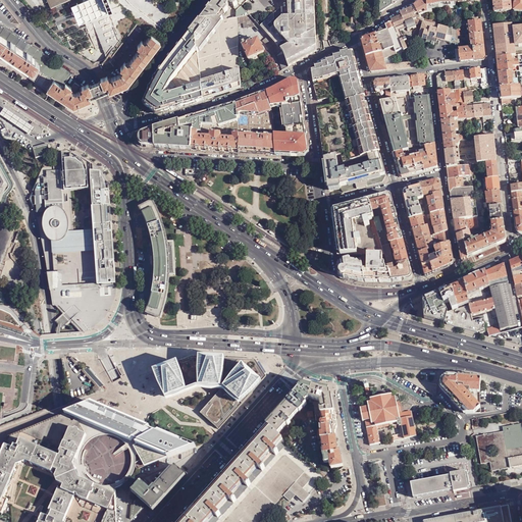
[(84,21),(108,11),(103,0),(82,0),(76,2),(84,21)]
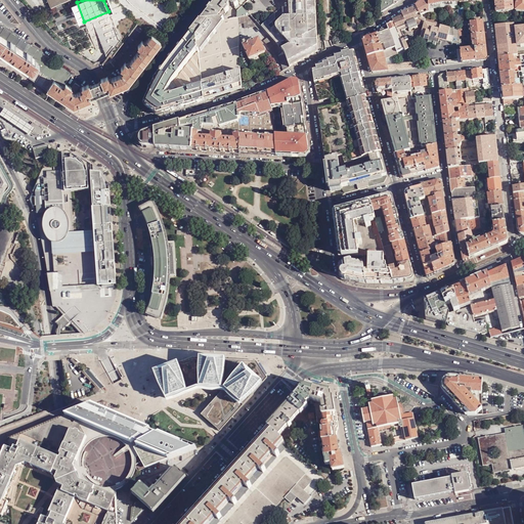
[(113,9),(108,0),(103,0),(108,11),(113,9)]
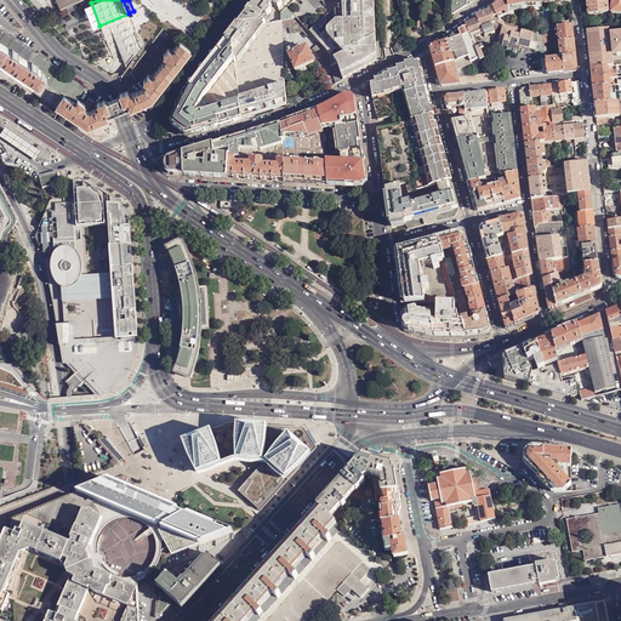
[(279,0),(258,0),(238,27),(258,23),(266,15),(267,17),(272,11),(269,10),(274,4),(279,9),(278,10),(281,12),(281,21),(284,20),(296,18),(288,9),(279,0)]
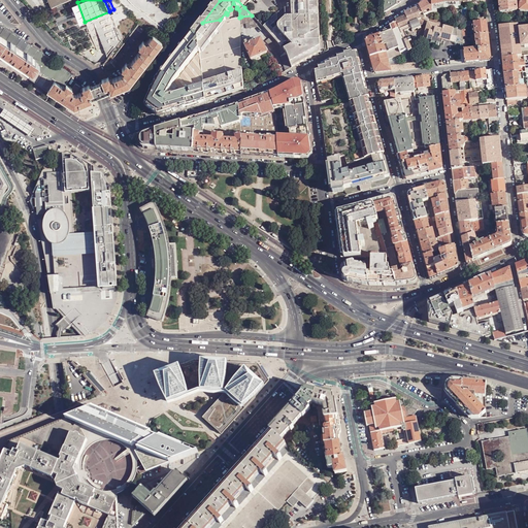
[(292,58),(296,65),(304,61),(321,52),(318,0),(291,0),(292,8),(285,8),(285,21),(283,21),(279,24),(278,25),(278,28),(278,30),(290,42),(283,48),(286,52),(292,58)]
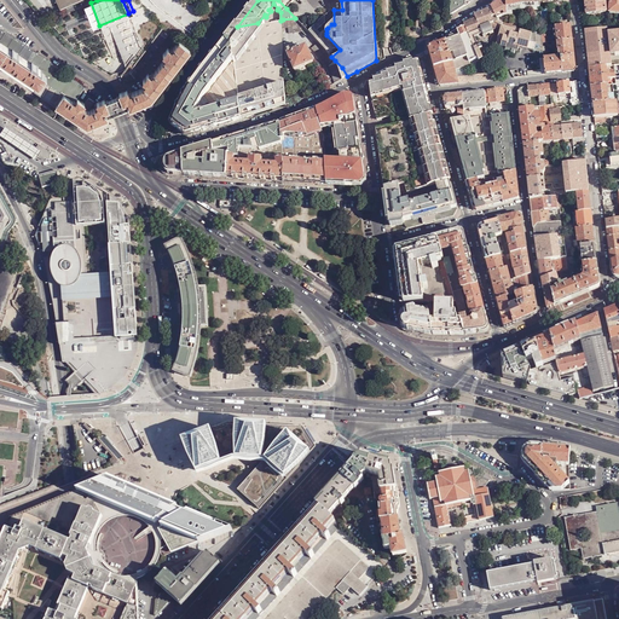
[(450,0),(450,16),(466,6),(464,0),(450,0)]
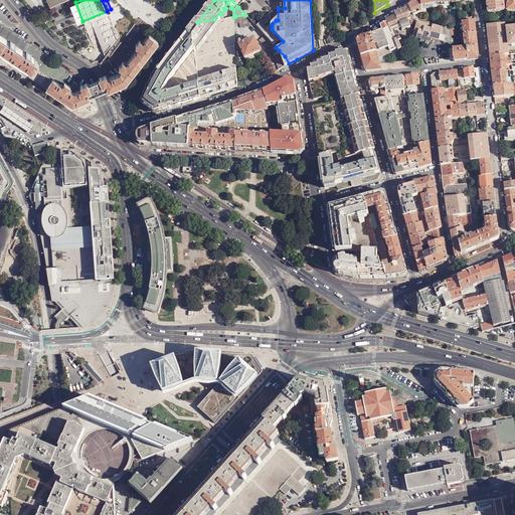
[(421,7),(420,0),(416,0),(409,5),(406,8),(409,16),(412,14),(421,8),(421,7)]
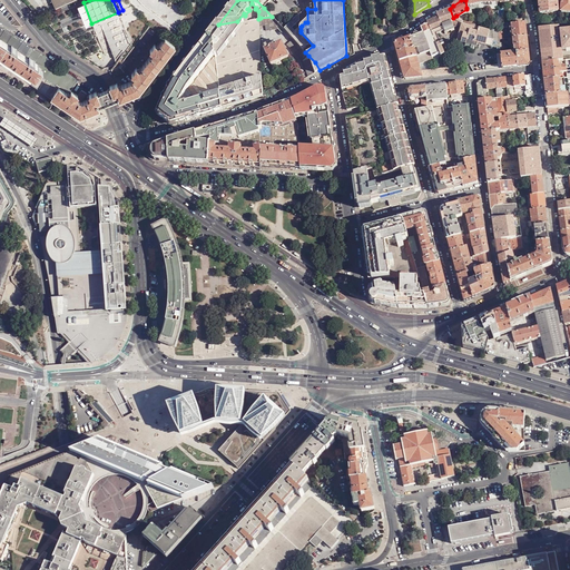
[(538,0),(540,13),(558,11),(557,0),(538,0)]
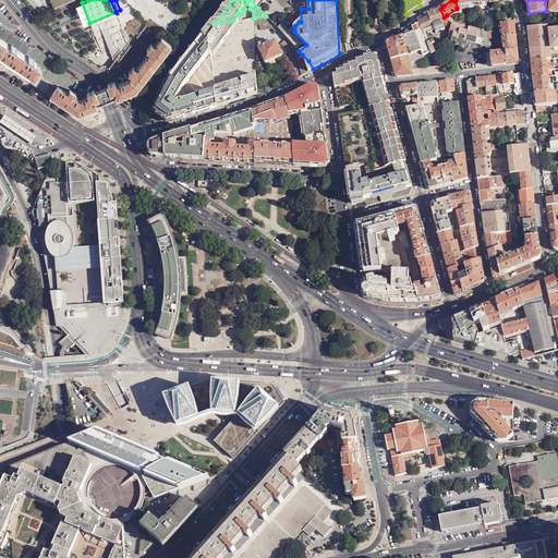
[(89,23),(82,2),(76,5),(84,25),(89,23)]
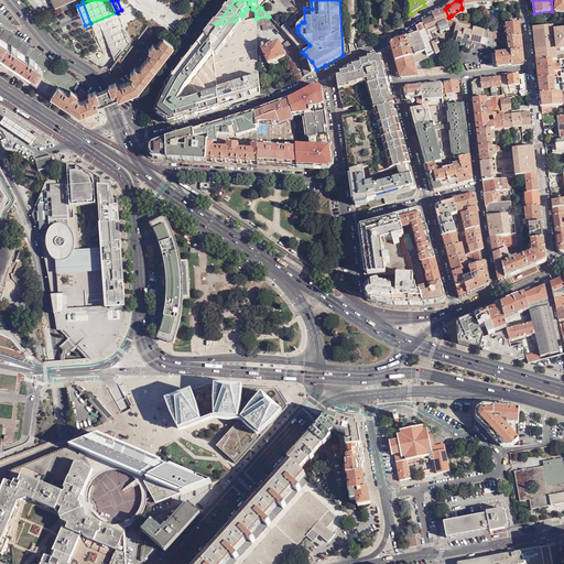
[(432,14),(437,26),(438,26),(447,22),(453,20),(452,15),(448,18),(445,9),(444,9),(432,14)]
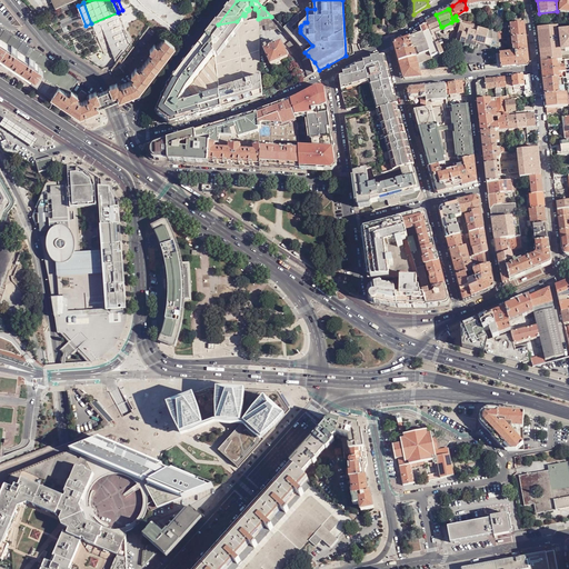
[(128,23),(142,17),(137,11),(125,16),(128,23)]
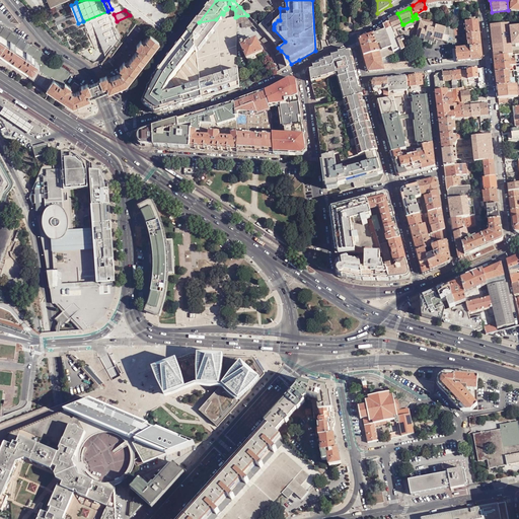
[(372,32),(373,35),(381,60),(394,55),(393,53),(400,50),(401,51),(404,50),(402,43),(398,44),(393,30),(403,26),(403,24),(402,24),(397,13),(389,20),(372,32)]
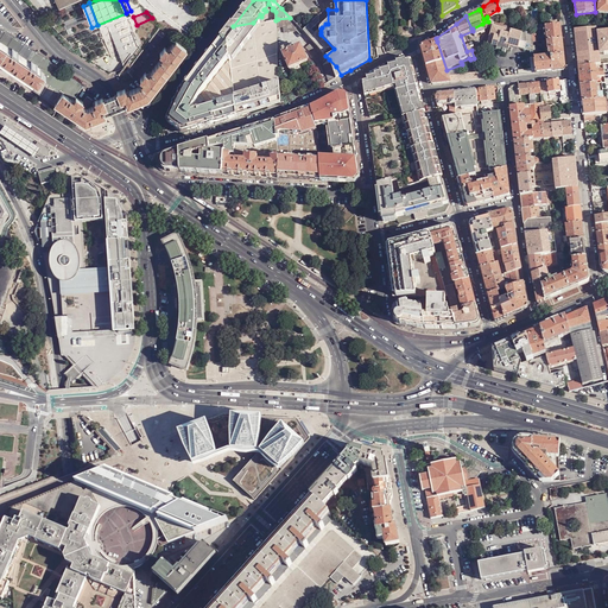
[(278,19),(278,27),(283,27),(284,32),(297,31),(297,32),(298,31),(301,35),(304,32),(290,18),(278,19)]
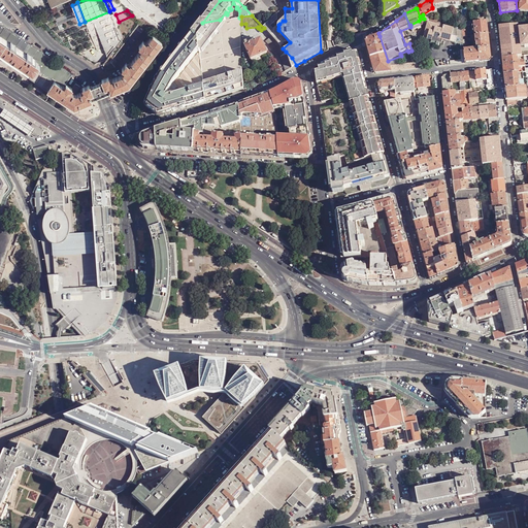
[(202,23),(193,34),(198,36),(206,100),(243,88),(240,47),(241,24),(241,17),(239,18),(226,20),(220,20),(202,23)]
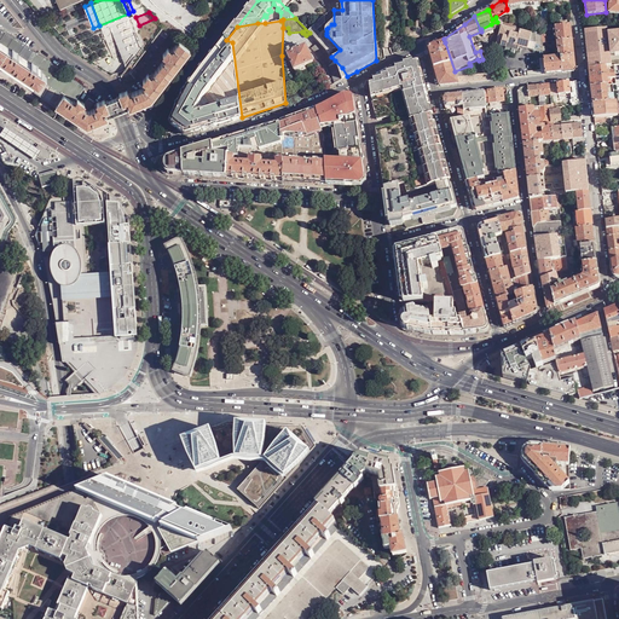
[(520,47),(544,53),(543,42),(542,30),(542,27),(542,25),(507,22),(502,22),(498,23),(497,23),(499,28),(502,28),(496,50),(507,52),(509,45),(520,47)]
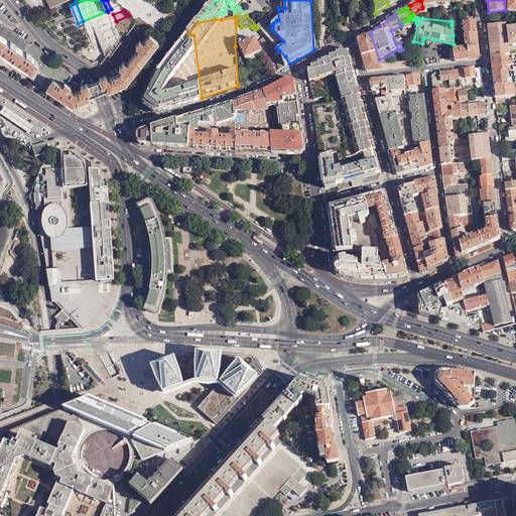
[(402,28),(403,30),(411,27),(410,25),(409,20),(401,24),(401,26),(402,28)]
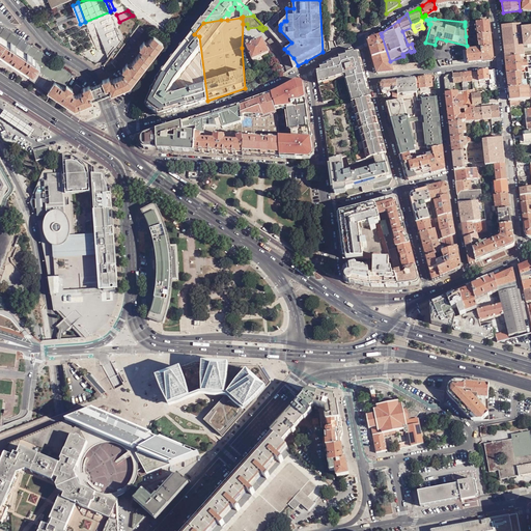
[(478,35),(491,34),(490,21),(477,22),(477,27),(476,28),(476,31),(478,30),(478,35)]
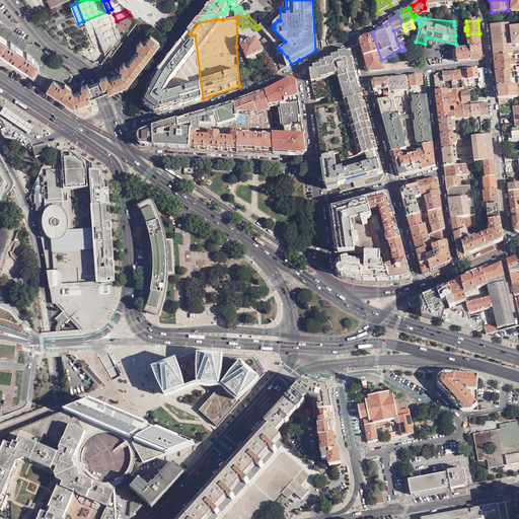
[(27,76),(47,88),(53,79),(63,86),(65,83),(70,73),(53,61),(53,60),(0,23),(0,50),(31,71),(27,76)]
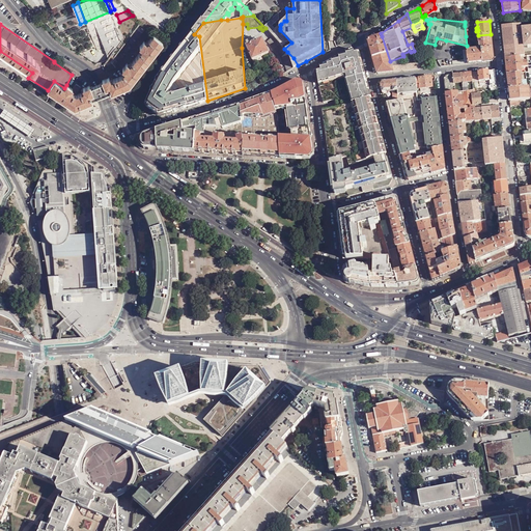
[(116,67),(145,29),(141,26),(140,25),(115,57),(112,61),(105,64),(107,71),(116,67)]
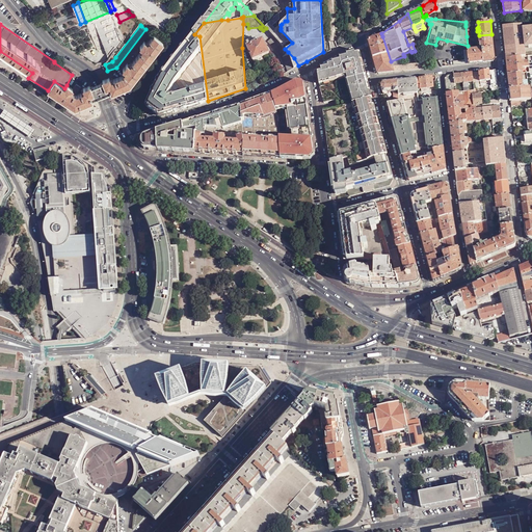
[(408,32),(415,29),(414,27),(403,31),(408,45),(413,44),(408,32)]
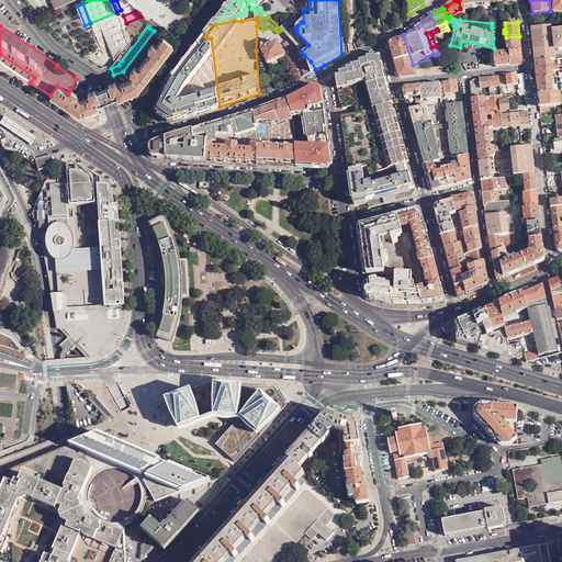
[(158,105),(156,112),(163,117),(161,119),(163,120),(164,119),(170,124),(171,123),(220,109),(220,107),(211,38),(205,36),(191,54),(173,78),(169,85),(158,105)]
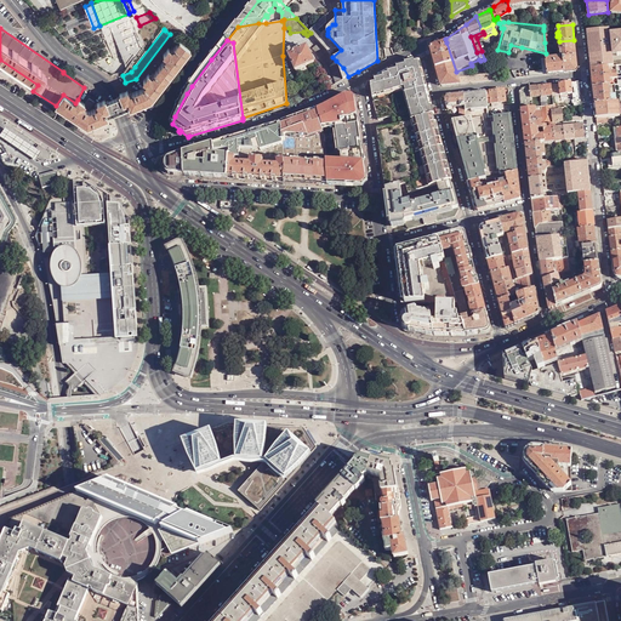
[(563,57),(576,56),(574,40),(559,41),(562,58),(563,57)]
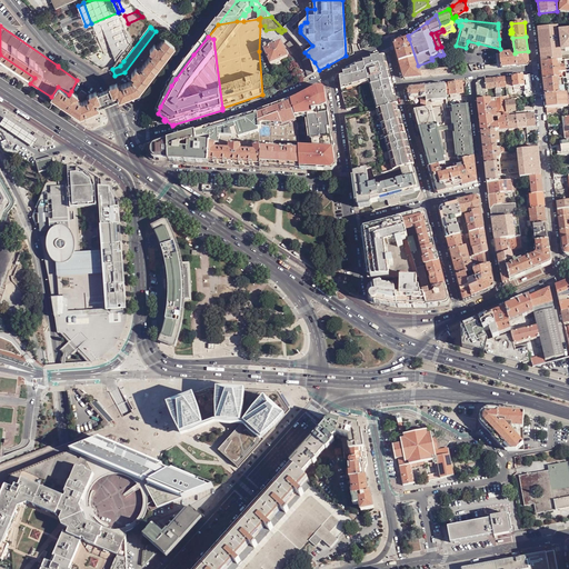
[(58,87),(51,97),(80,116),(90,111),(99,108),(99,107),(101,106),(105,103),(110,101),(116,99),(116,100),(117,99),(118,99),(119,100),(138,92),(175,46),(165,38),(157,47),(155,45),(149,51),(152,53),(139,71),(136,68),(131,75),(133,78),(130,82),(119,87),(117,83),(111,86),(109,86),(110,88),(107,90),(100,92),(97,93),(97,92),(89,95),(90,98),(81,102),(87,93),(81,90),(78,96),(71,91),(69,95),(58,87)]
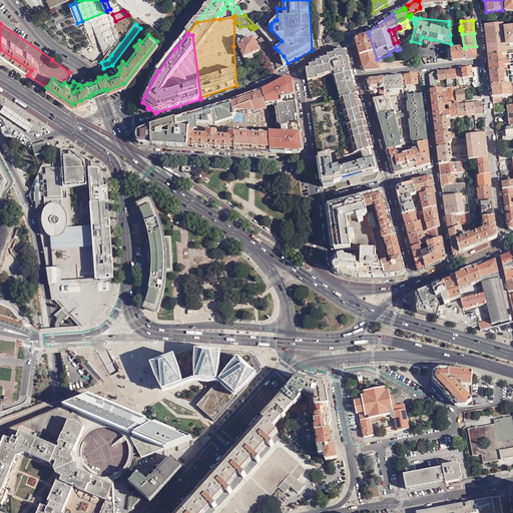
[(273,54),(278,69),(279,68),(283,66),(278,50),(275,47),(264,35),(259,40),(262,44),(264,44),(273,54)]
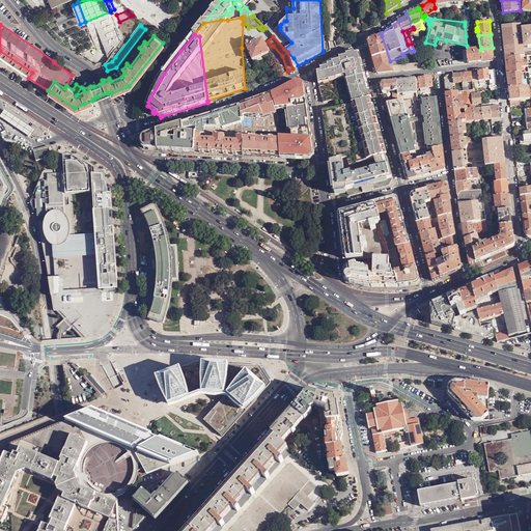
[(378,74),(394,72),(392,65),(390,61),(382,36),(369,40),(368,42),(376,73),(378,74)]
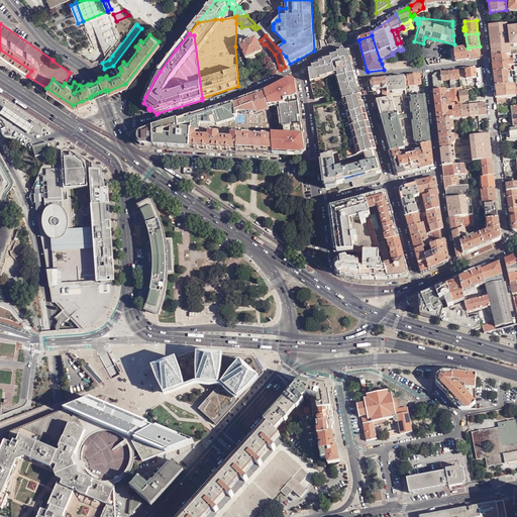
[(255,39),(240,45),(247,61),(256,57),(255,55),(262,53),(255,39)]
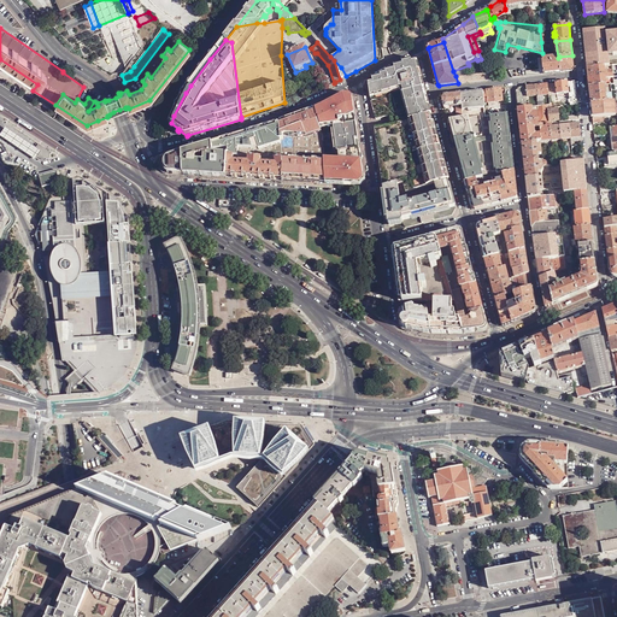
[(559,57),(560,72),(573,71),(574,69),(573,56),(559,57)]
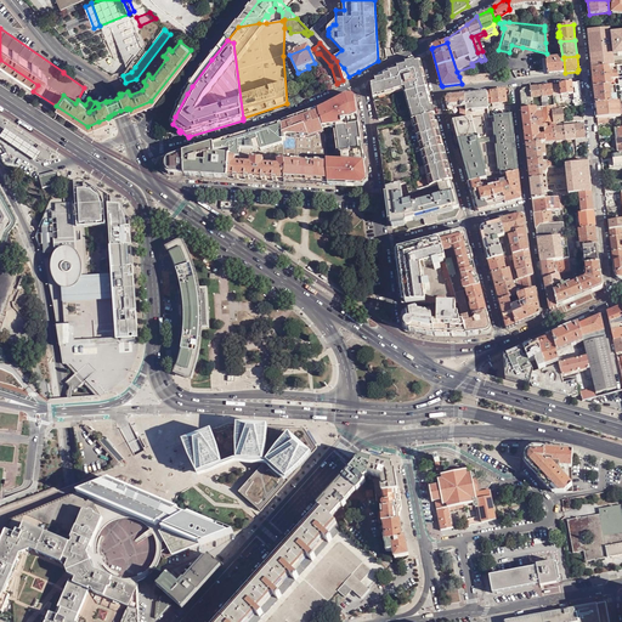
[(547,60),(548,74),(565,73),(564,57),(563,58),(558,58),(557,57),(553,57),(554,58),(547,60)]
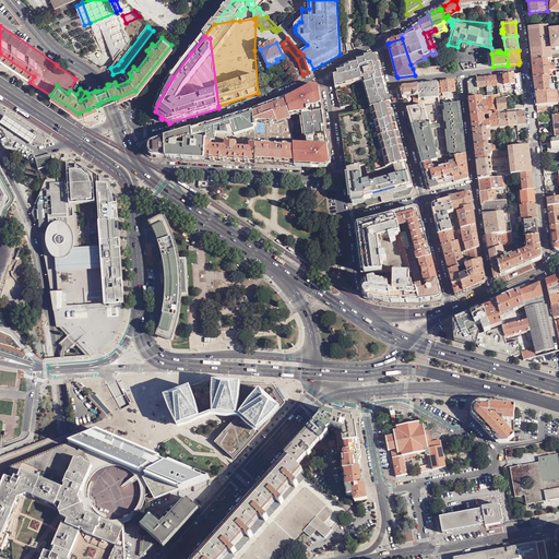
[(302,55),(308,72),(313,69),(309,61),(302,55)]
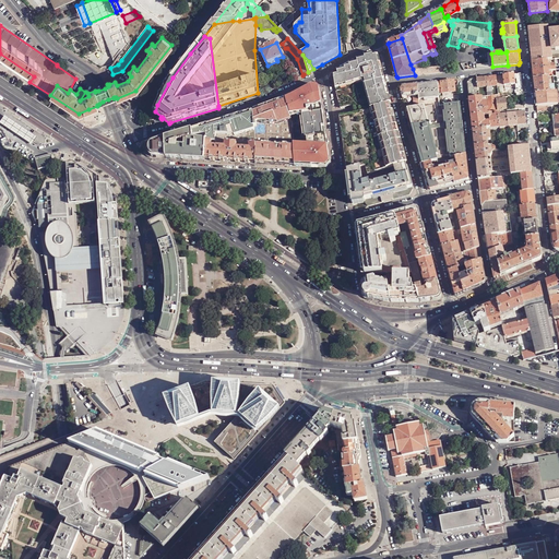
[(397,165),(406,163),(388,96),(387,97),(376,56),(373,56),(373,55),(365,57),(365,59),(359,60),(360,62),(352,64),(353,66),(347,67),(347,68),(346,68),(345,69),(345,70),(340,71),(341,73),(339,73),(339,75),(336,75),(337,86),(339,92),(344,115),(341,116),(345,147),(347,168),(347,171),(366,167),(368,176),(397,165)]
